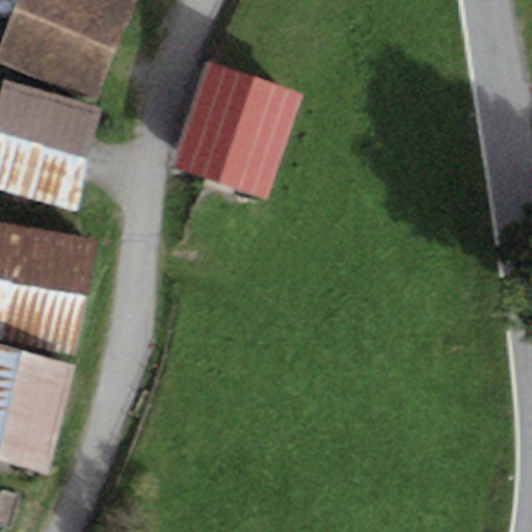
[(137,0),(19,0),(0,49),(0,60),(98,101),(137,0)]
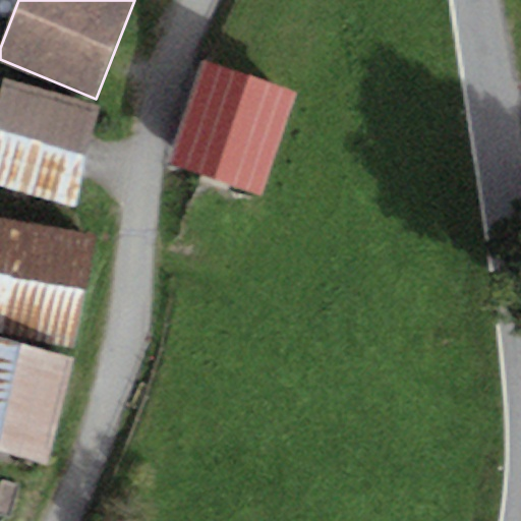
[(295,94),(205,62),(169,165),(261,196),(295,94)]
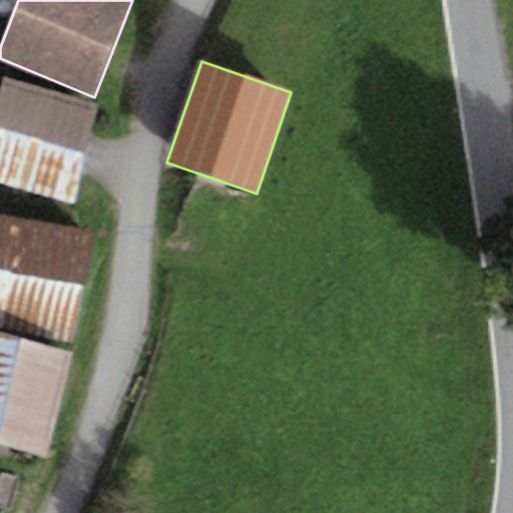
[(99,103),(3,78),(0,87),(0,181),(73,200),(99,103)]
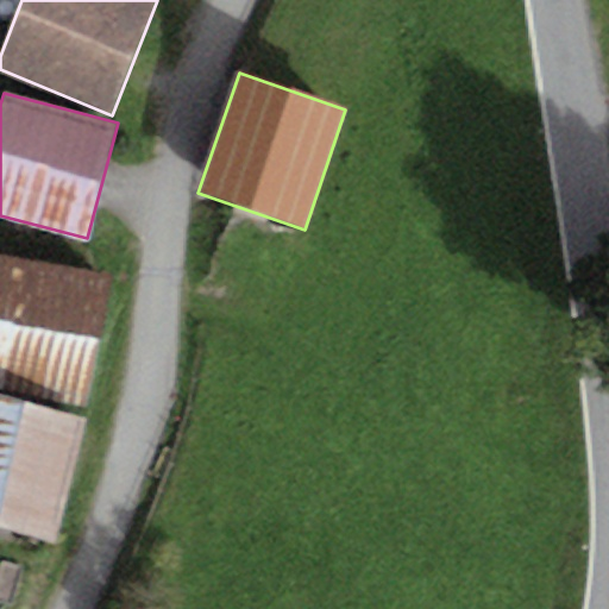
[(112,275),(0,252),(0,388),(87,406),(112,275)]
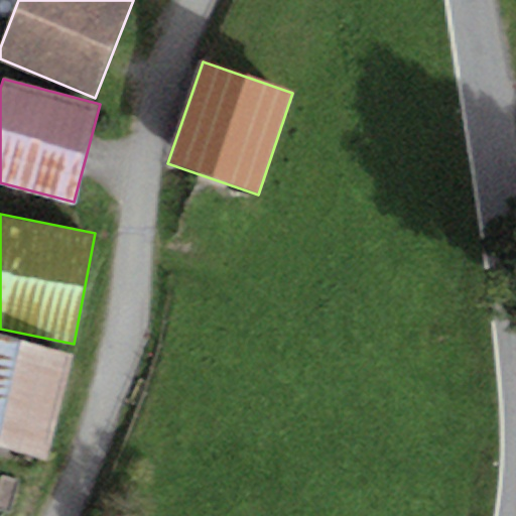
[(75,355),(0,335),(0,447),(47,461),(75,355)]
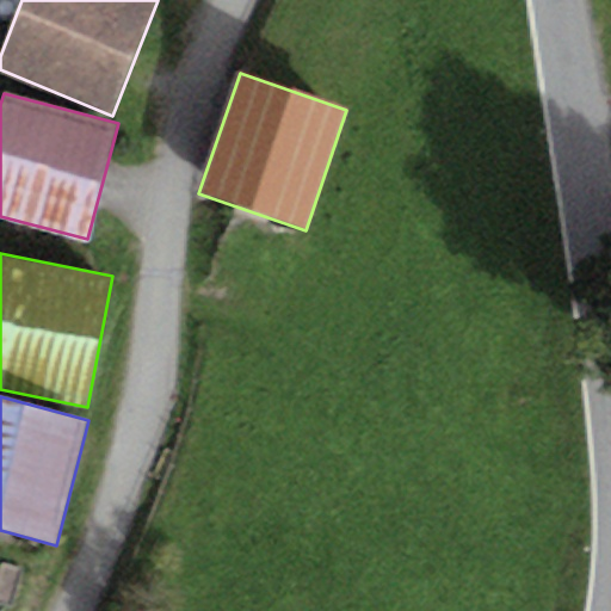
All buildings are outlined.
